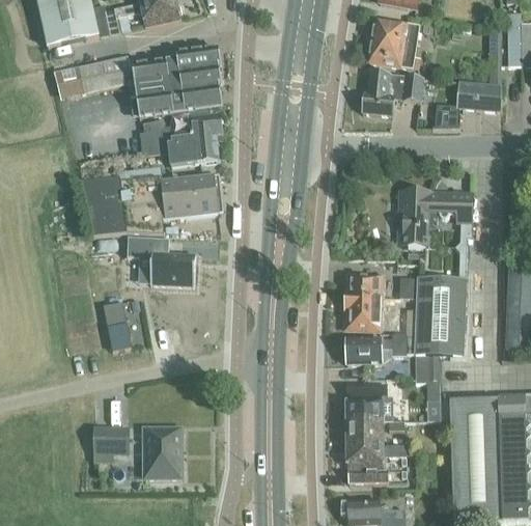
[(99,33),(92,6),(90,0),(37,0),(48,47),(99,36),(99,33)]
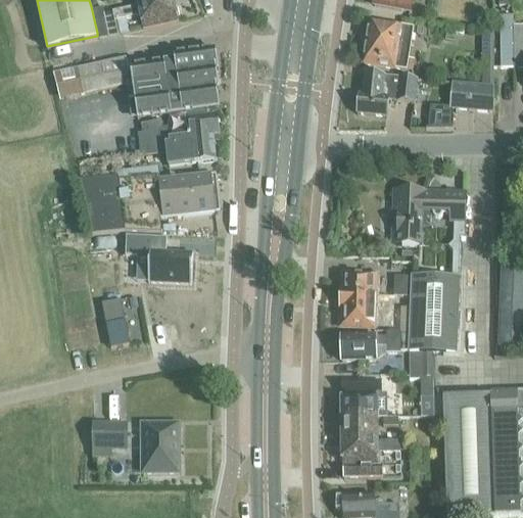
[(147,0),(138,2),(104,9),(108,31),(120,28),(117,19),(141,14),(143,26),(177,17),(173,0),(147,0)]
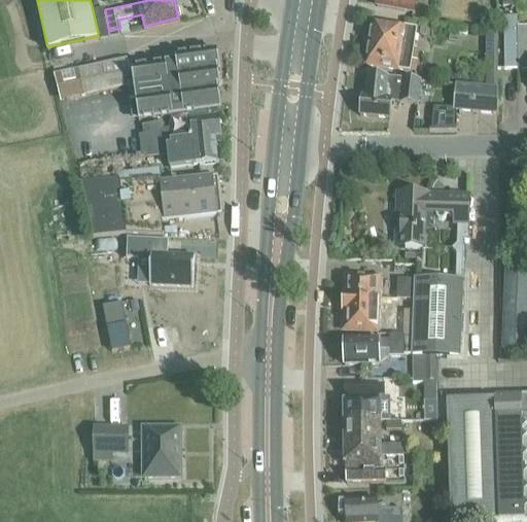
[(109,31),(105,9),(104,4),(92,6),(98,33),(109,31)]
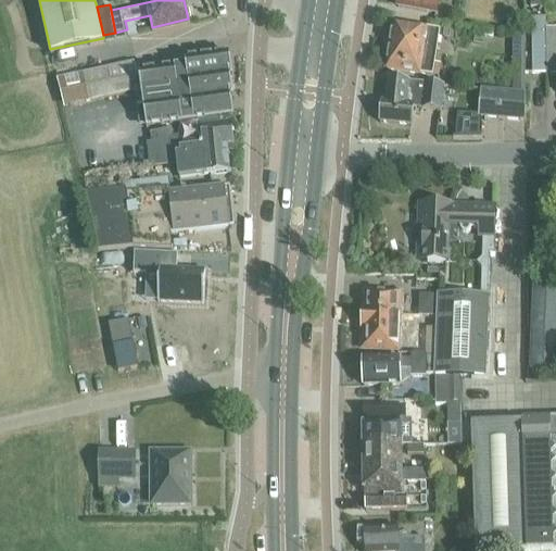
[(531,25),(531,69),(545,69),(545,24),(545,12),(531,12),(531,25)]
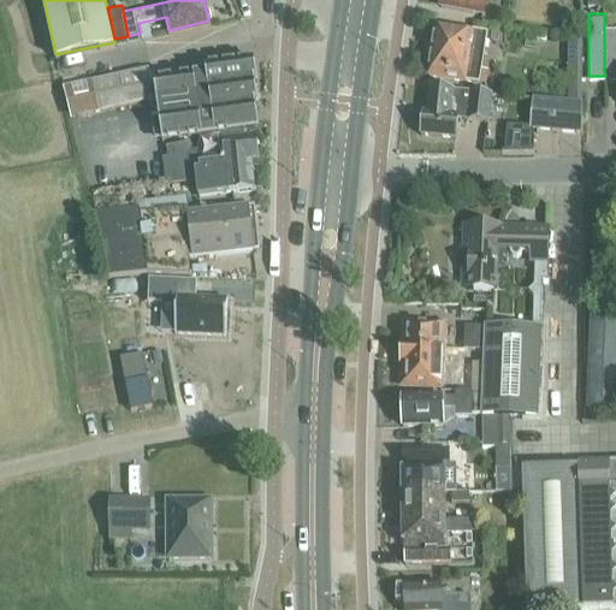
[(463,76),(485,80),(486,67),(480,66),(486,29),(472,27),(436,22),(428,71),(463,76)]
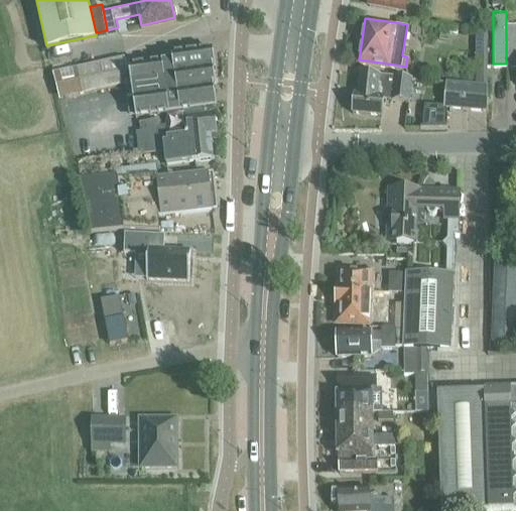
[(515,21),(506,22),(506,64),(515,62),(515,21)]
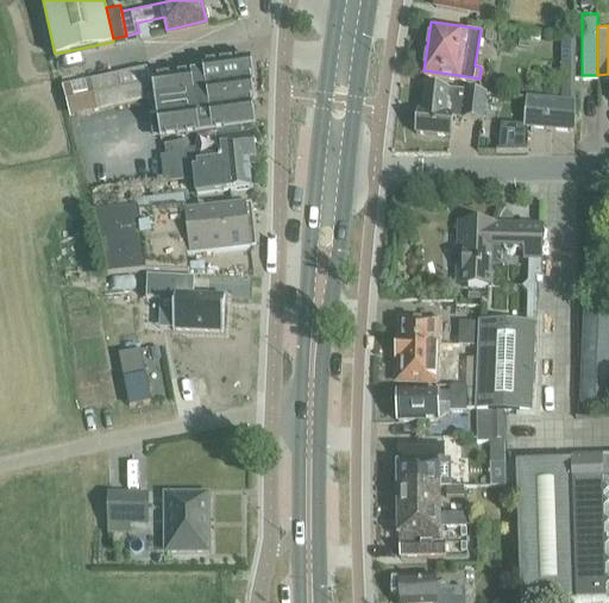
[(532,27),(529,36),(540,38),(541,29),(532,27)]
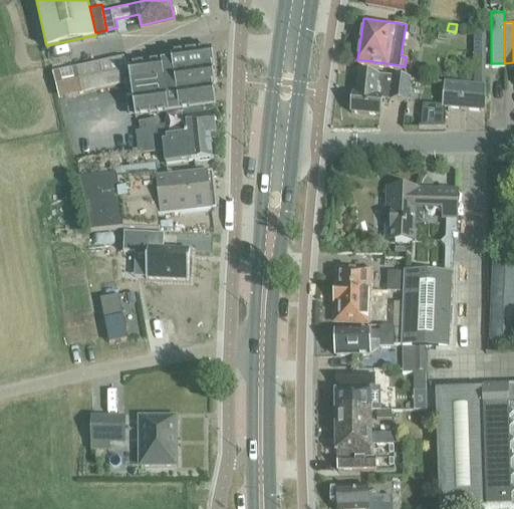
[(135,113),(137,113),(215,102),(213,83),(215,83),(213,65),(215,64),(212,46),(171,52),(172,58),(127,64),(135,113)]
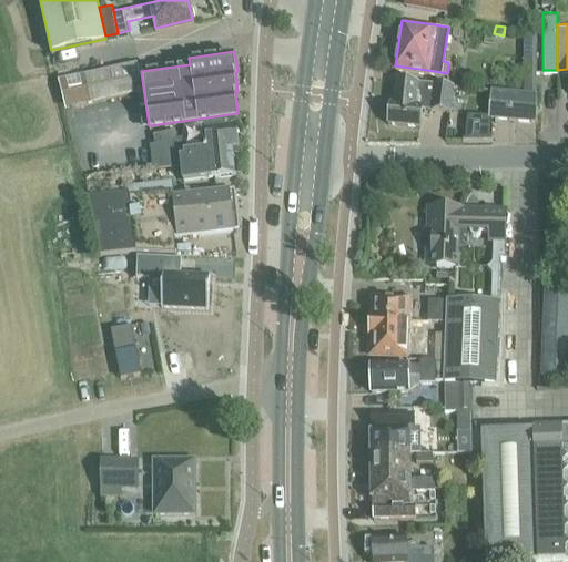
[(135,60),(60,77),(66,105),(137,89),(142,88),(135,60)]
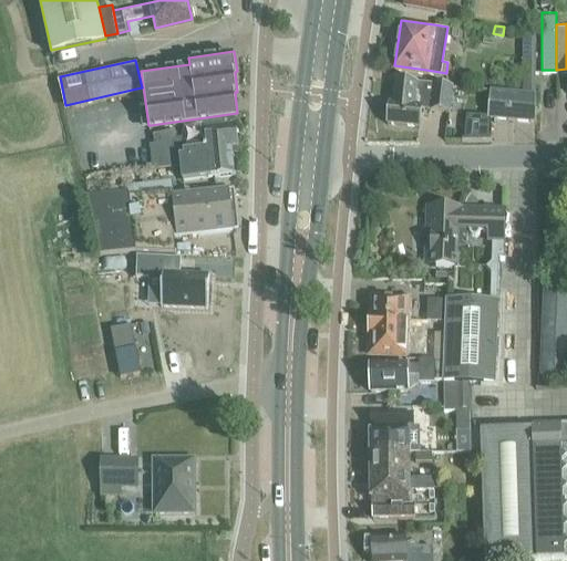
[(449,107),(451,84),(434,82),(434,81),(395,76),(393,100),(389,100),(387,120),(419,123),(422,99),(431,100),(431,105),(449,107)]
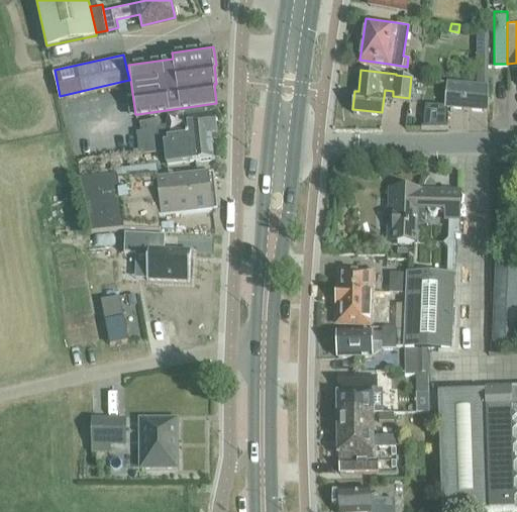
[(446,104),(488,108),(488,85),(447,80),(444,104),(446,104)]
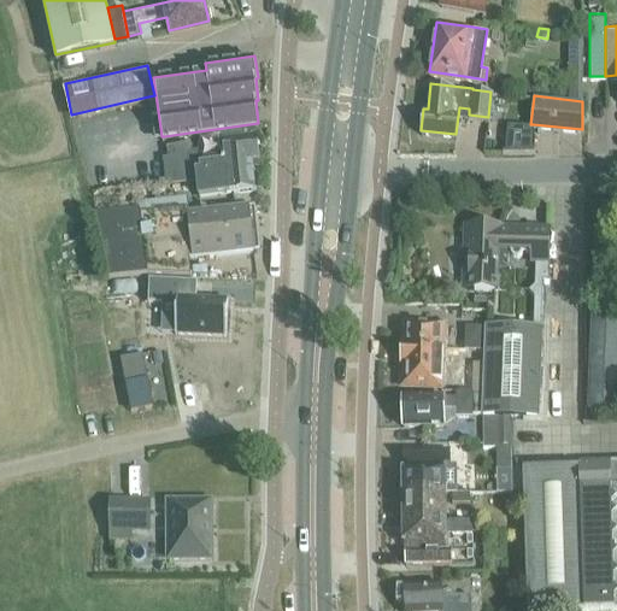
[(505,146),(501,146),(501,148),(534,148),(534,146),(530,146),(533,124),(530,124),(507,122),(505,146)]
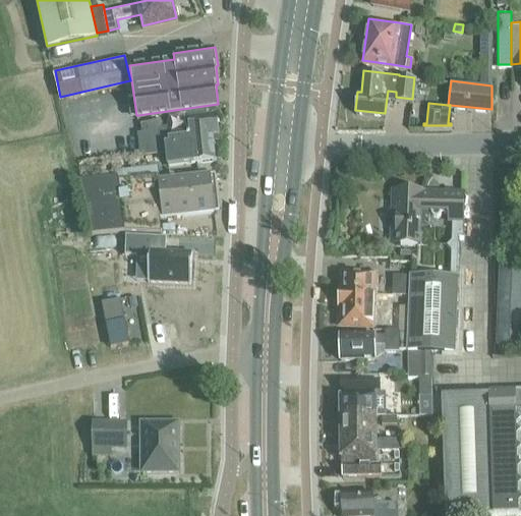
[(167,162),(182,160),(215,157),(212,132),(218,131),(216,111),(207,112),(206,107),(167,112),(168,124),(137,130),(140,157),(166,154),(167,162)]
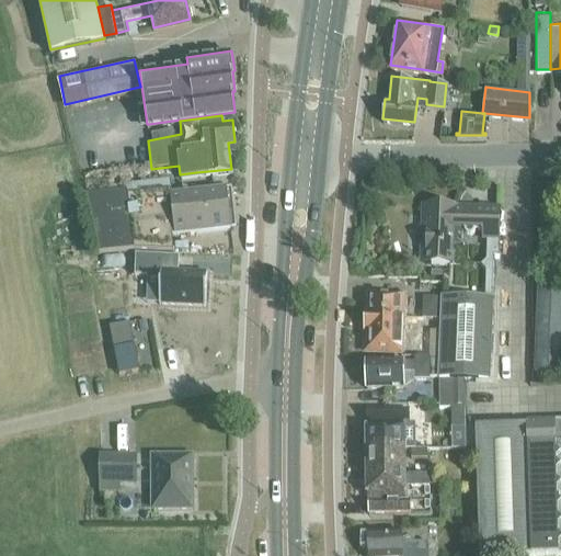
[(127,186),(86,192),(95,251),(133,245),(153,246),(173,248),(171,231),(174,231),(230,225),(226,184),(172,191),(171,185),(127,191),(127,186)]
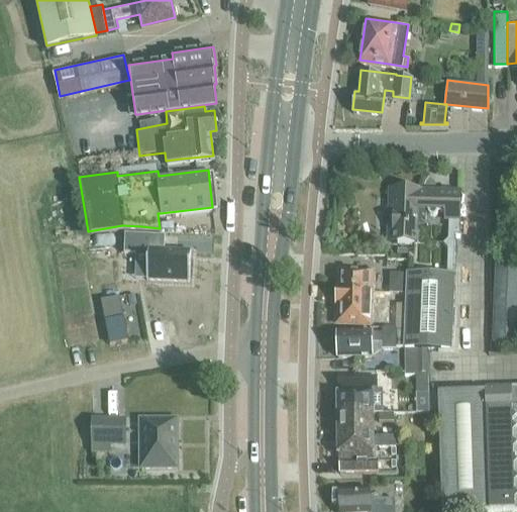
[(394,185),(392,238),(416,239),(418,207),(445,208),(445,215),(449,216),(459,216),(460,187),(394,185)]
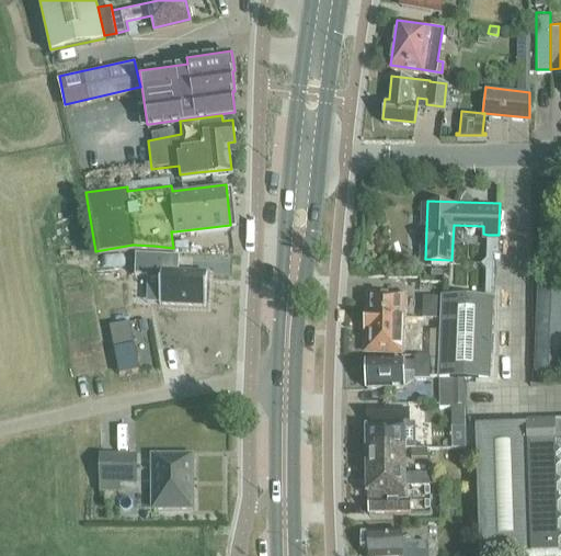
[(497,250),(499,235),(488,235),(487,254),(481,261),(487,268),(485,294),(492,294),(493,251),(499,251),(499,250),(497,250)]
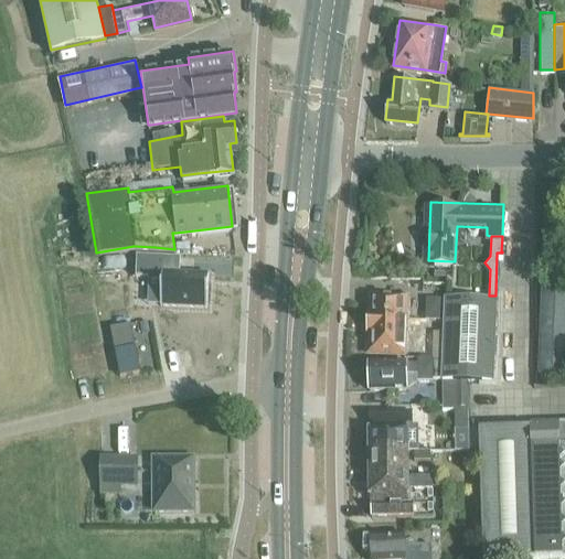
[(131,251),(130,273),(161,275),(160,302),(206,304),(208,287),(208,271),(179,270),(180,254),(131,251)]
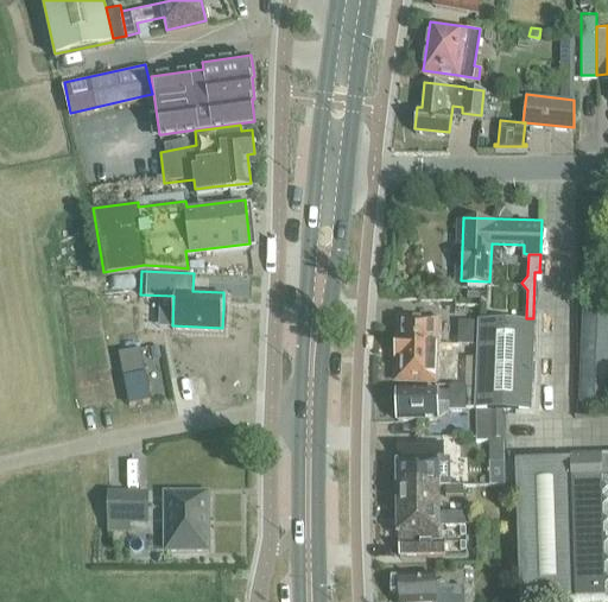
[(607,399),(607,301),(582,301),(578,399),(607,399)]
